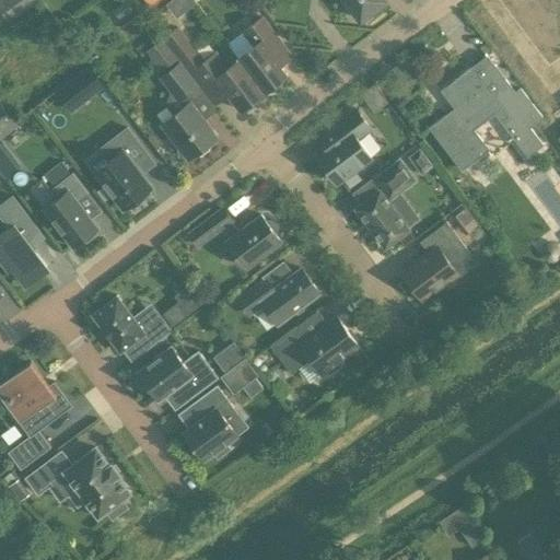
[(0,0),(0,9),(9,22),(37,1),(36,0),(0,0)]
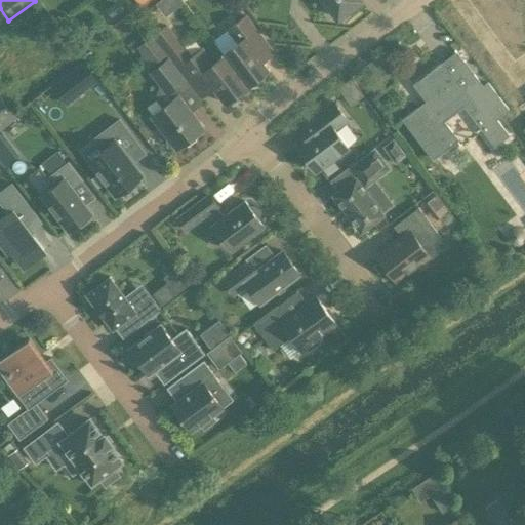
[(182,0),(158,0),(165,14),(185,4),(182,0)]
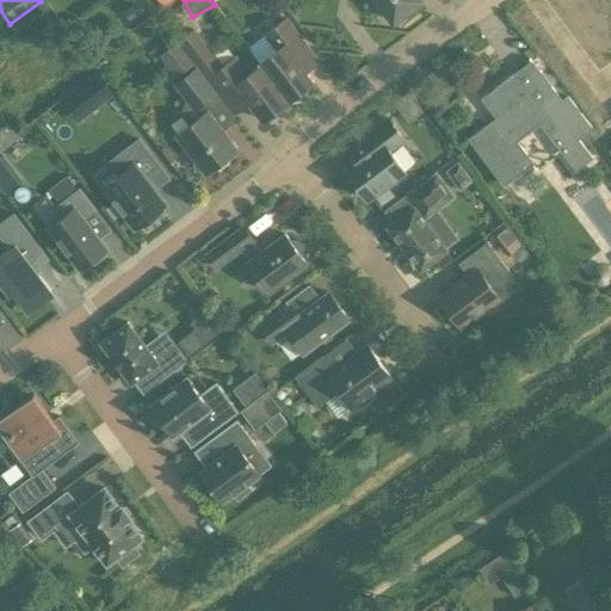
[(375,0),(393,23),(403,14),(407,18),(423,6),(419,2),(420,1),(419,0),(375,0)]
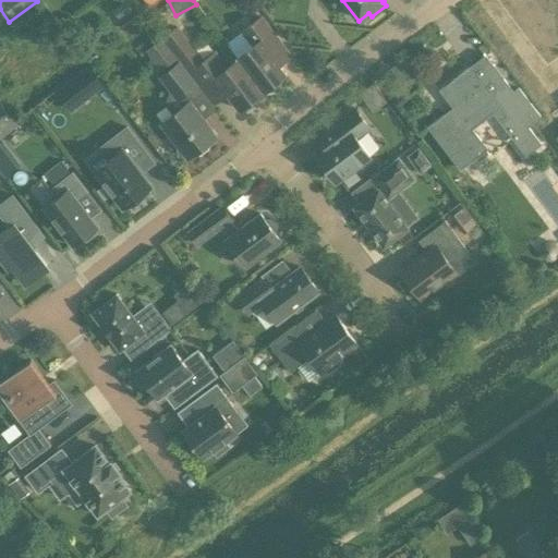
[(286,76),(265,48),(277,39),(261,19),(242,33),(252,47),(237,59),(263,93),(286,76)]
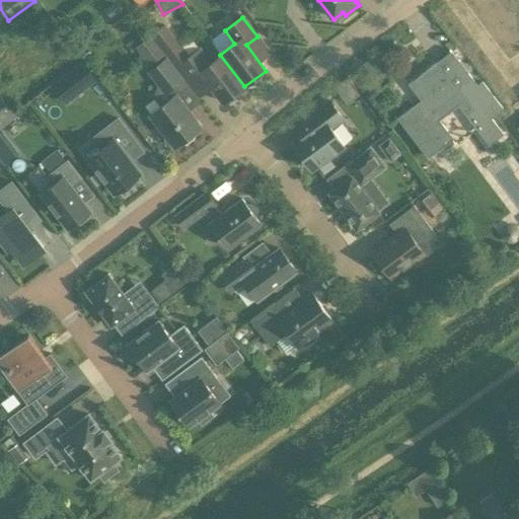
[(223,103),(244,86),(220,55),(221,57),(211,64),(200,50),(190,58),(164,24),(150,34),(151,35),(164,54),(175,68),(199,98),(211,88),(223,103)]
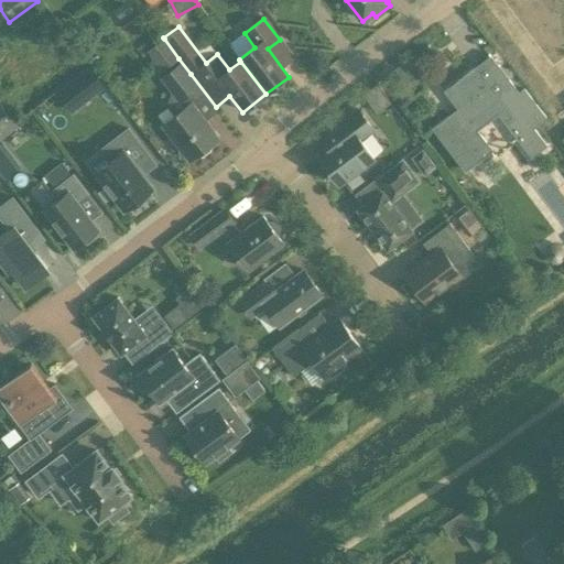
[(179,58),(164,39),(147,52),(153,60),(147,64),(155,76),(179,58)]
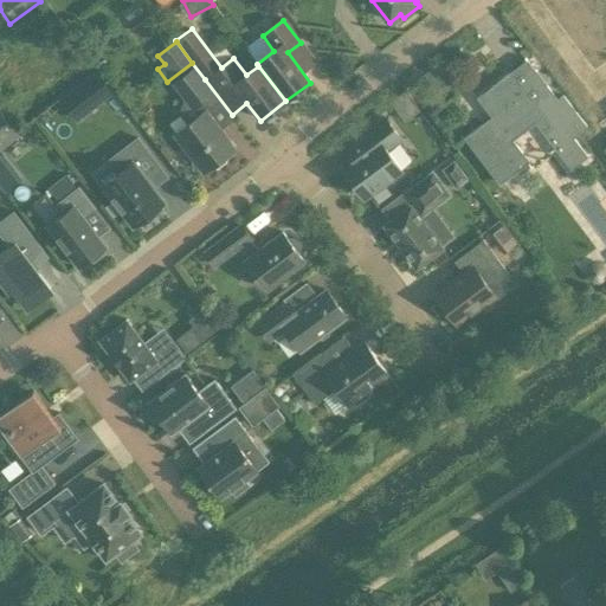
[(200,169),(204,174),(234,150),(205,113),(199,103),(213,92),(193,65),(172,83),(188,102),(178,110),(189,124),(175,135),(191,158),(192,169),(200,169)]
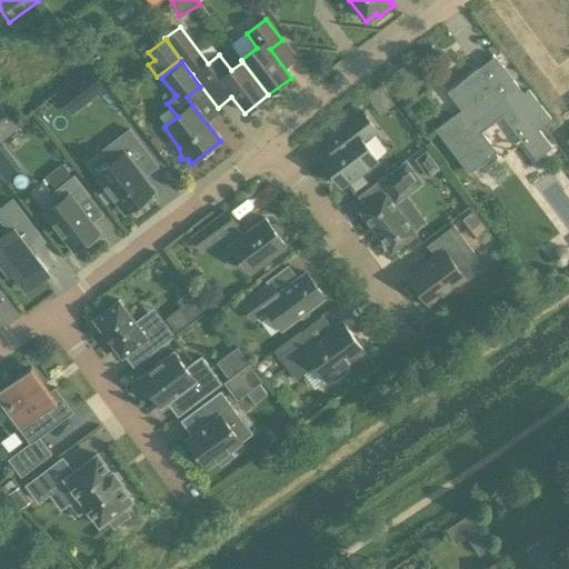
[(56,91),(71,111),(106,86),(90,66),(56,91)]
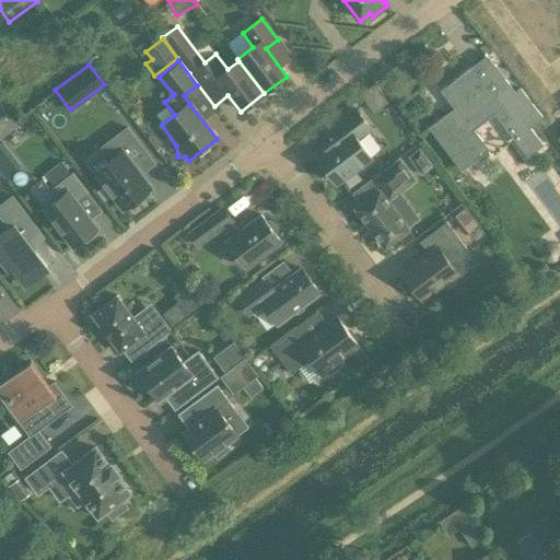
[(503,125),(527,156),(544,144),(529,127),(543,117),(520,89),(514,93),(509,85),(491,98),(469,70),(441,91),(455,108),(429,128),(462,170),(487,151),(464,120),(487,104),(503,125)]
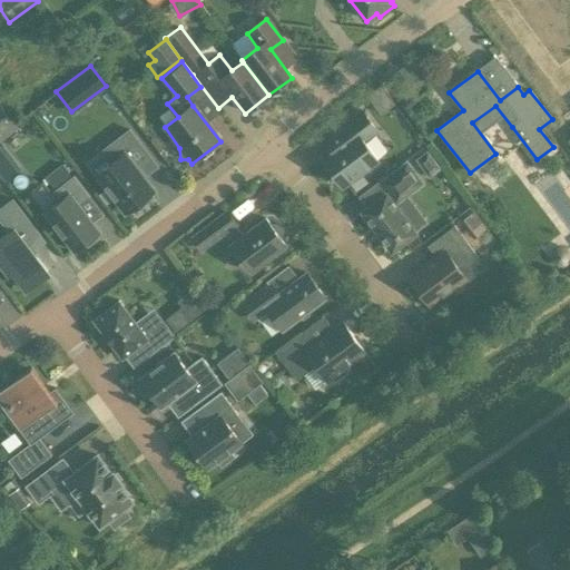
[(0,141),(19,128),(0,104),(0,141)]
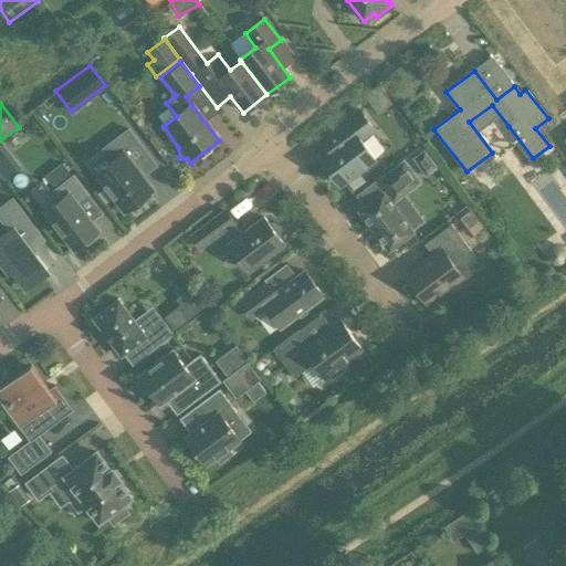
[(339,186),(374,159),(360,142),(374,132),(359,112),(320,140),(327,153),(318,159),(339,186)]
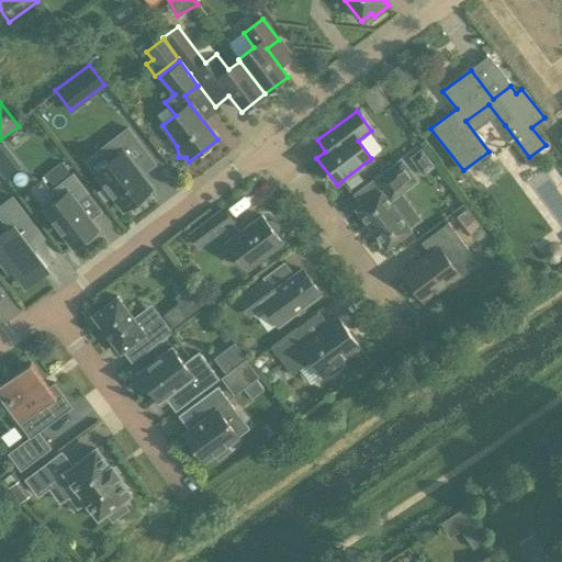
[(122,212),(135,203),(137,206),(149,198),(146,193),(150,191),(122,154),(135,145),(125,132),(101,150),(110,163),(93,175),(122,212)]
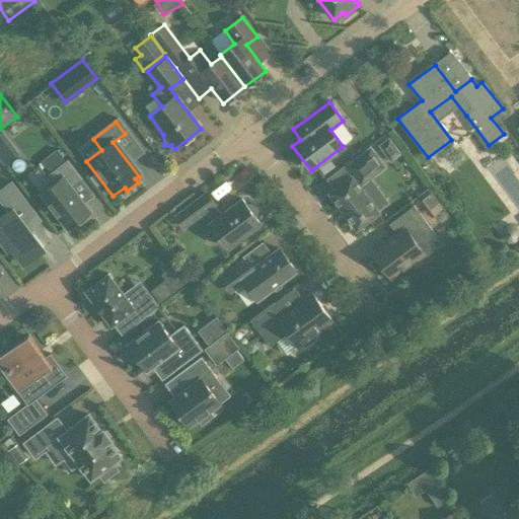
[(0,133),(0,156),(4,164),(17,156),(2,132),(0,133)]
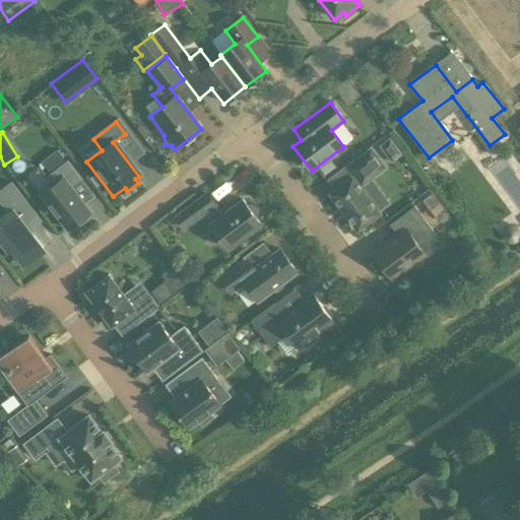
[(402,154),(389,137),(379,146),(391,163),(402,154)]
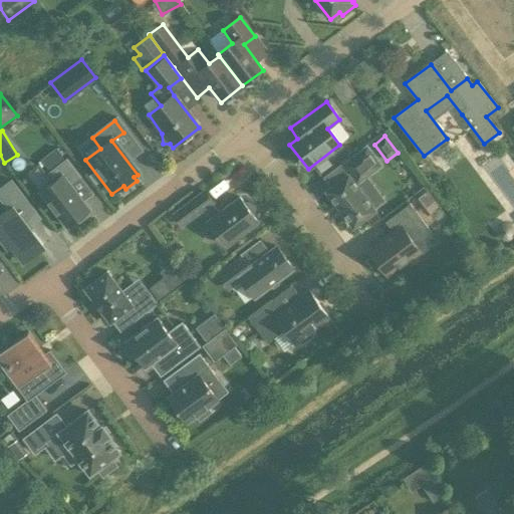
[(382,164),(366,145),(339,168),(346,177),(326,192),(335,203),(334,204),(343,217),(344,216),(353,228),(374,212),(355,187),(382,164)]
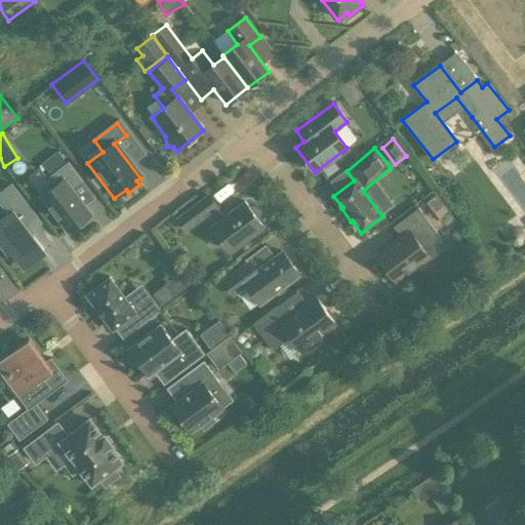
[(90,221),(88,218),(91,215),(73,192),(83,184),(68,164),(49,178),(55,187),(41,197),(68,233),(78,226),(81,229),(90,221)]
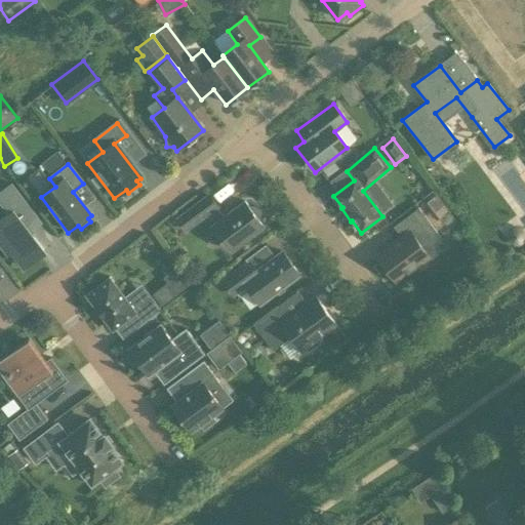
[(12,249),(24,265),(43,250),(29,232),(41,223),(11,184),(0,192),(0,202),(8,213),(0,219),(0,241),(8,252),(12,249)]
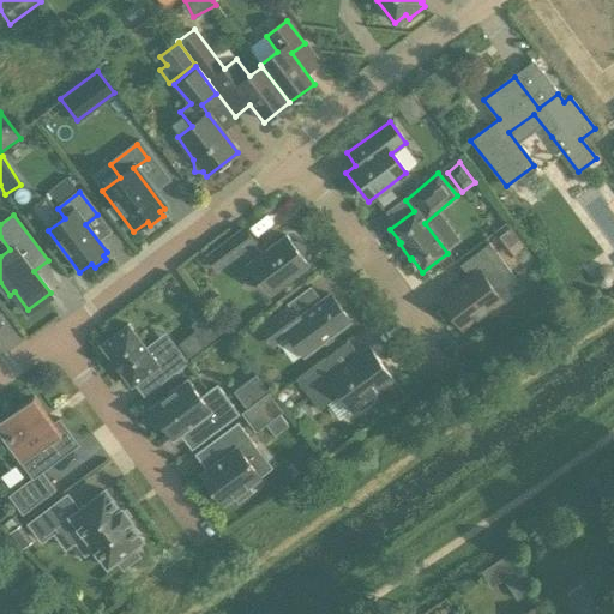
[(269,294),(307,265),(302,258),(304,252),(298,244),(292,244),(286,236),(262,254),(253,244),(254,242),(245,229),(206,257),(217,270),(240,253),(248,264),(247,265),(269,294)]
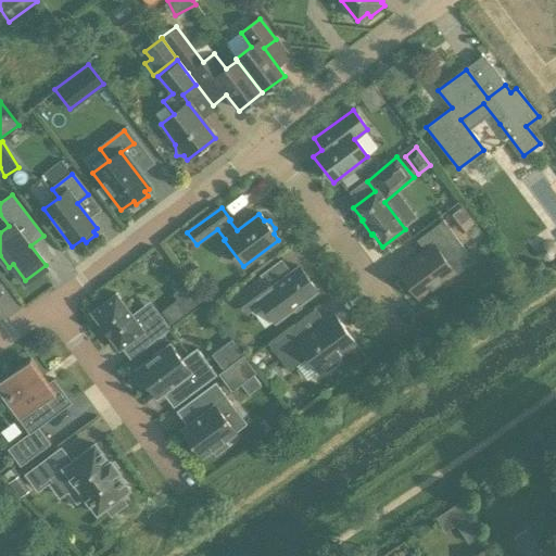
[(456,232),(465,229),(458,212),(449,216),(456,232)]
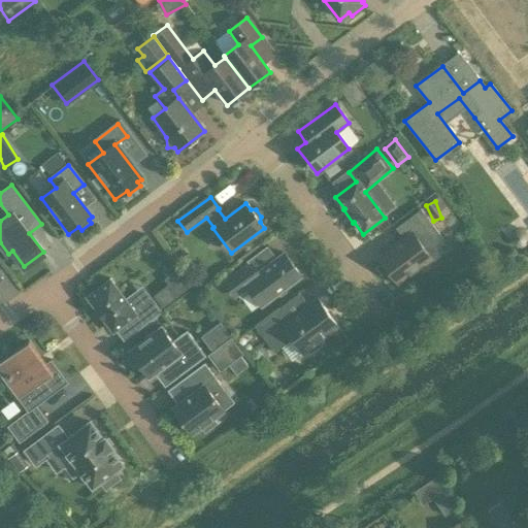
[(398,283),(415,270),(421,271),(427,266),(428,260),(431,258),(424,249),(440,236),(421,210),(396,229),(404,240),(380,258),(398,283)]
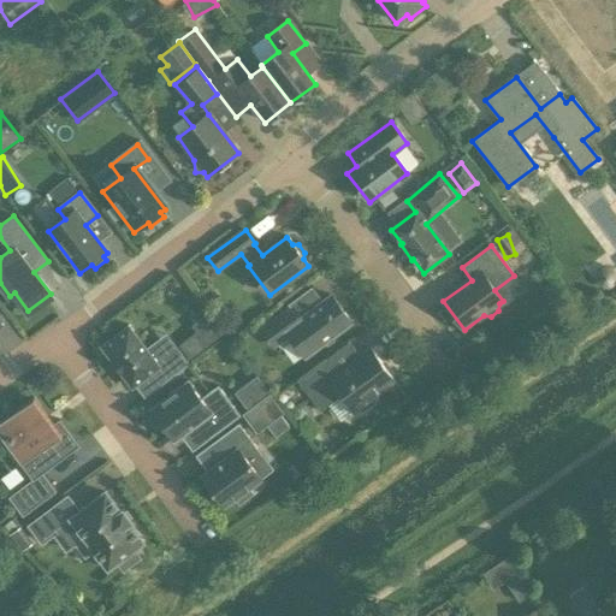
[(333,341),(333,336),(351,324),(331,296),(321,303),(312,290),(290,306),(291,308),(261,330),(274,348),(289,337),(304,357),(323,344),(327,345),(333,341)]
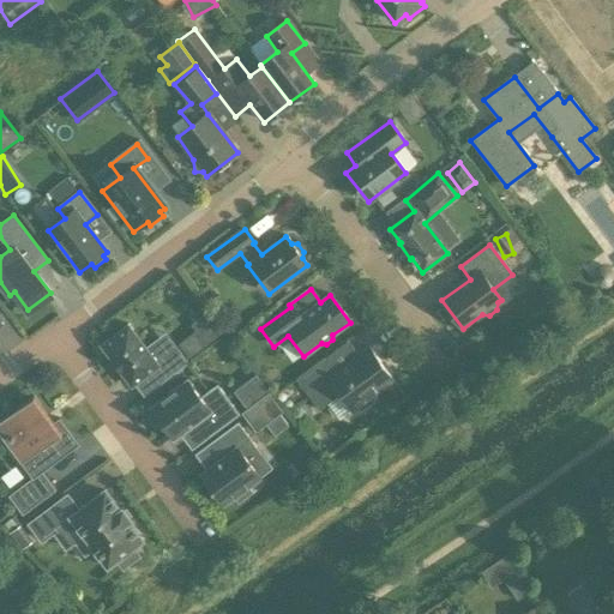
[(182,335),(193,350),(220,331),(209,317),(182,335)]
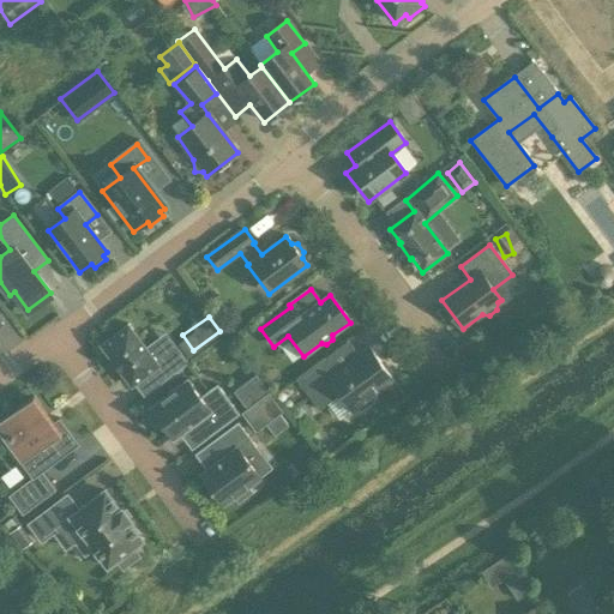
[(156,343),(146,349),(128,325),(102,345),(132,386),(154,369),(163,383),(188,365),(176,350),(167,357),(156,343)]
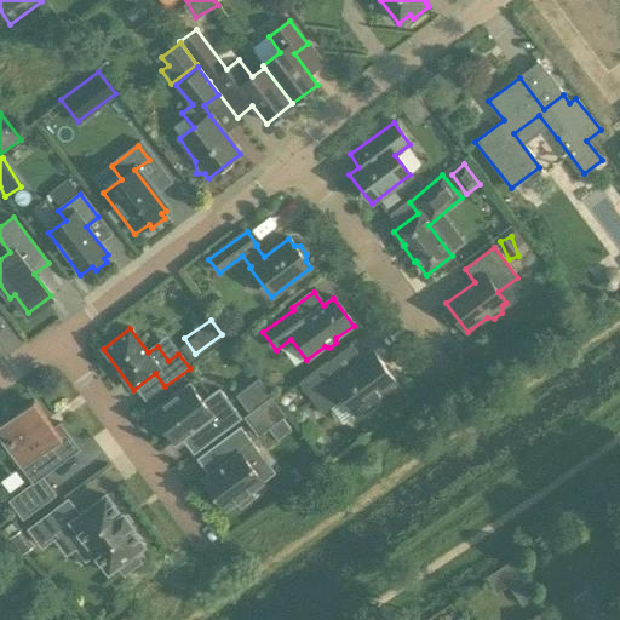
[(375,399),(397,384),(394,379),(395,375),(389,368),(385,368),(373,351),(339,377),(328,362),(299,384),(322,415),(344,399),(355,414),(360,412),(365,413),(377,406),(375,399)]
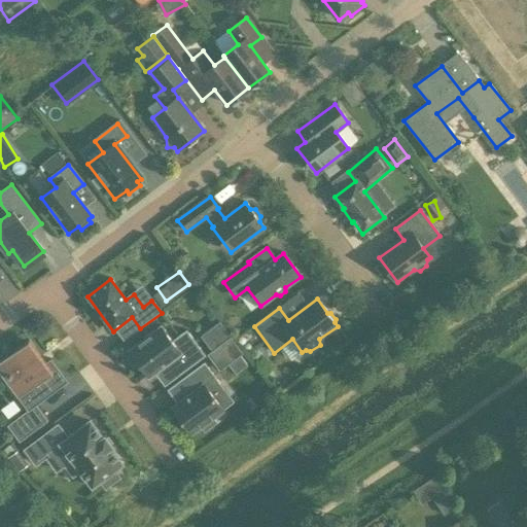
[(173,342),(162,326),(130,351),(132,355),(129,357),(136,367),(139,364),(149,378),(171,361),(180,375),(206,356),(186,330),(173,342)]
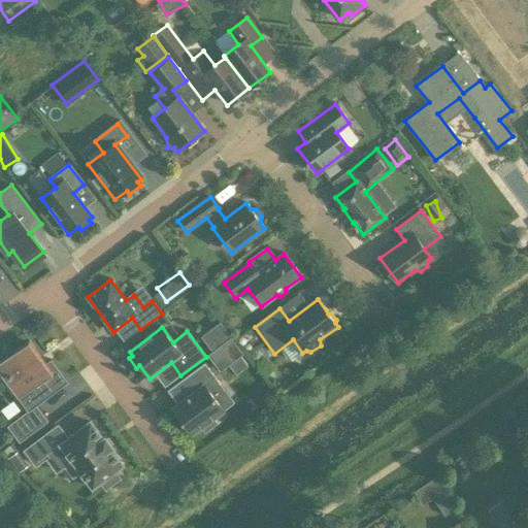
[(37,407),(68,384),(51,361),(44,365),(39,359),(41,358),(29,341),(0,363),(0,365),(1,365),(9,375),(7,376),(9,380),(11,378),(13,382),(13,389),(20,397),(18,399),(28,413),(7,428),(20,444),(48,423),(37,407)]
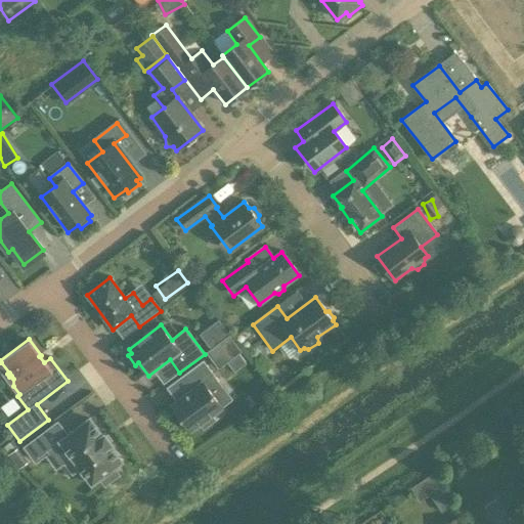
[(171,404),(189,429),(199,422),(203,428),(214,419),(210,413),(221,405),(211,392),(221,384),(204,360),(182,377),(191,388),(171,404)]
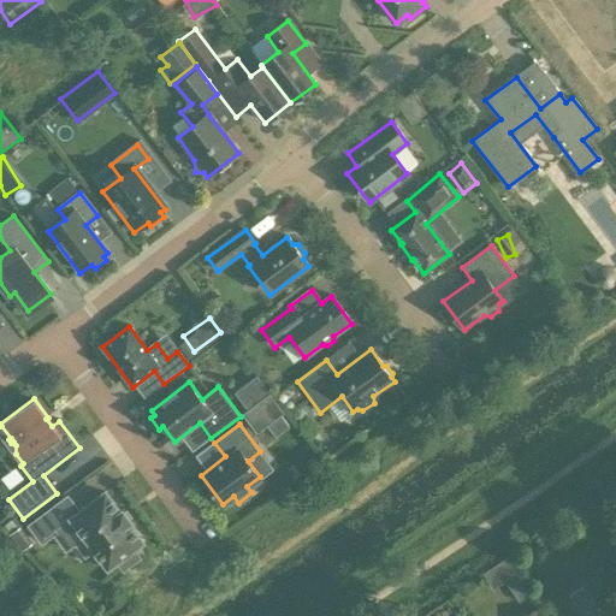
[(123,510),(120,513),(106,493),(60,528),(49,513),(30,527),(43,544),(55,534),(67,551),(88,535),(98,549),(95,551),(110,570),(119,563),(125,572),(141,558),(135,551),(144,544),(130,525),(132,523),(123,510)]
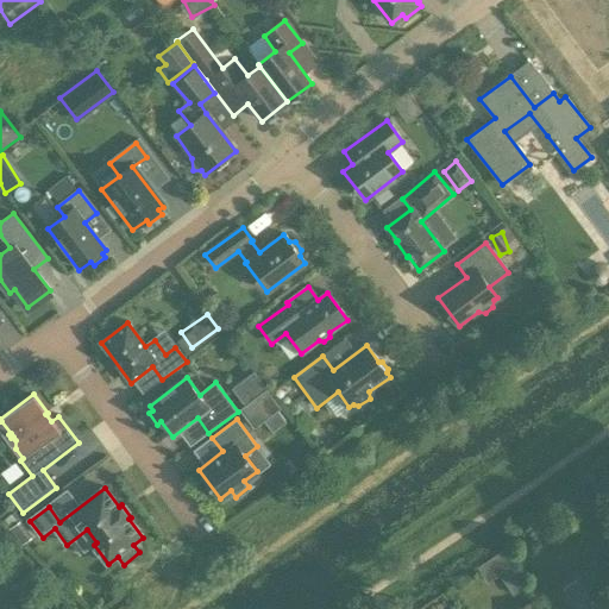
[(525,589),(510,569),(501,553),(476,570),(485,585),(497,577),(512,598),(525,589)]
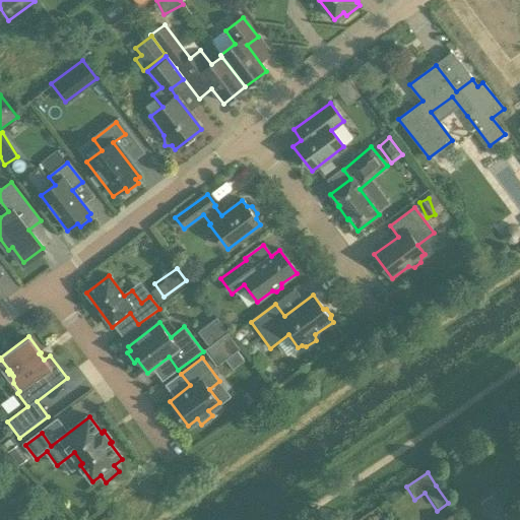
[(476,519),(519,519),(519,511),(503,485),(469,508),(476,519)]
